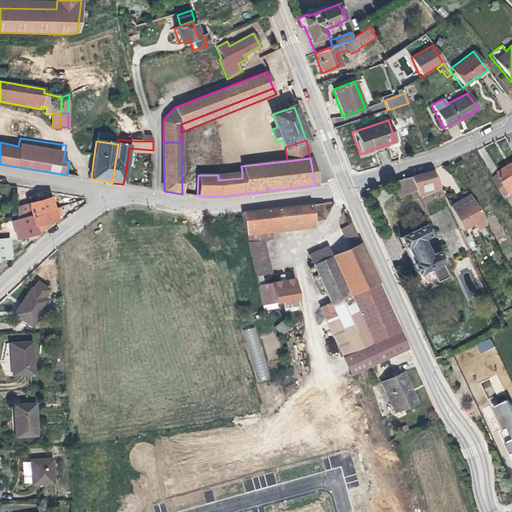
[(511,167),(501,174),(511,193),(511,167)]
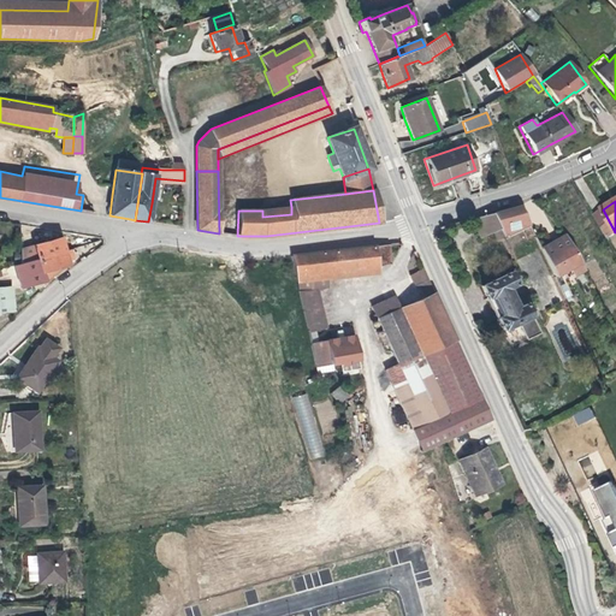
[(520,207),(491,213),(499,229),(493,232),(497,240),(503,237),(529,226),(520,207)]
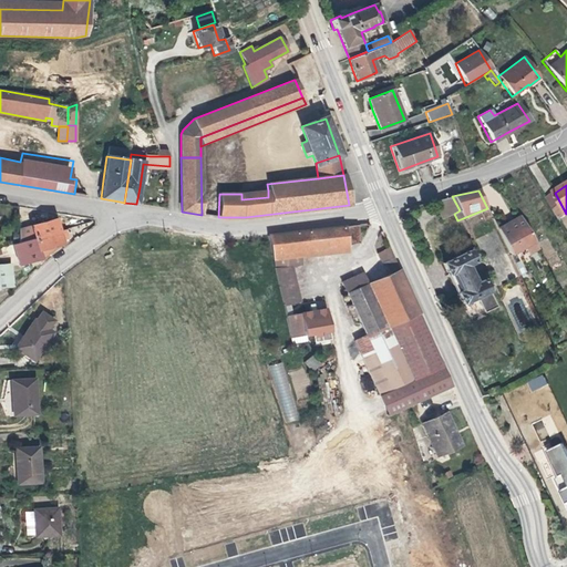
[(566,215),(566,214),(555,193),(546,198),(559,219),(566,215)]
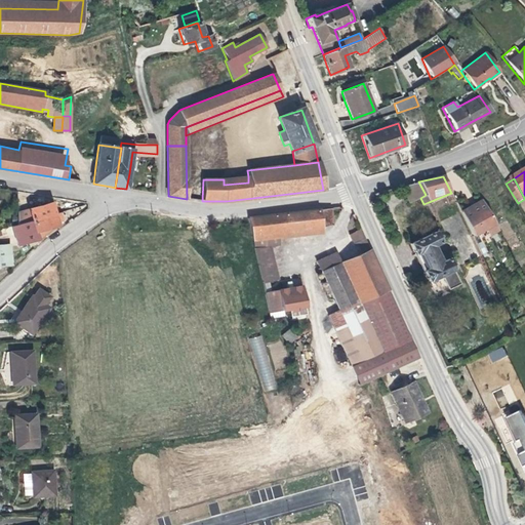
[(418,182),(401,187),(409,203),(420,198),(426,195),(418,182)]
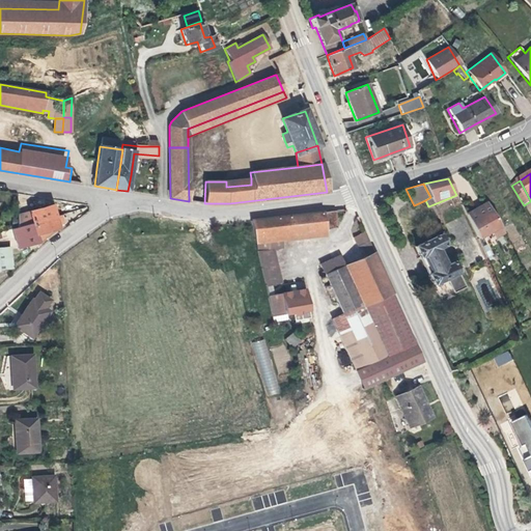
[(477,208),(466,215),(478,240),(491,232),(494,239),(503,234),(486,203),(477,208)]
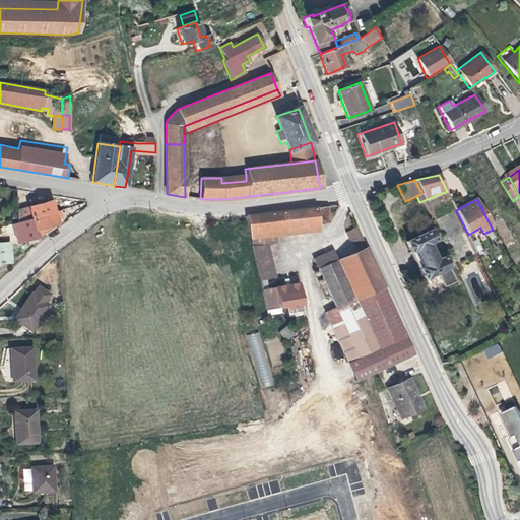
[(17,210),(17,222),(53,212),(50,201),(43,203),(17,210)]
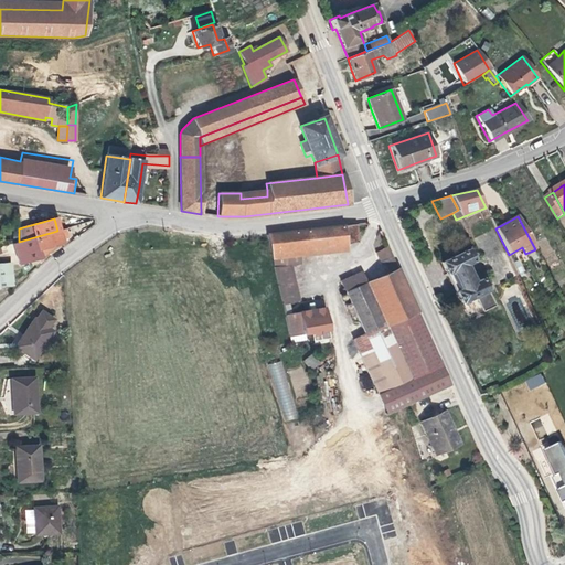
[(341,226),(267,234),(267,235),(274,267),(290,264),(300,263),(300,257),(299,249),(343,245),(356,243),(354,225),(341,226)]
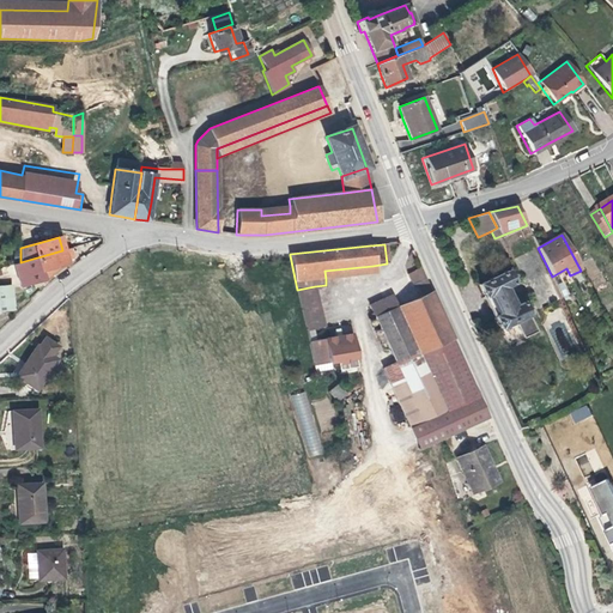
[(73,259),(70,248),(62,250),(20,262),(14,263),(20,287),(44,280),(52,274),(59,269),(58,266),(67,263),(66,260),(70,260),(73,259)]
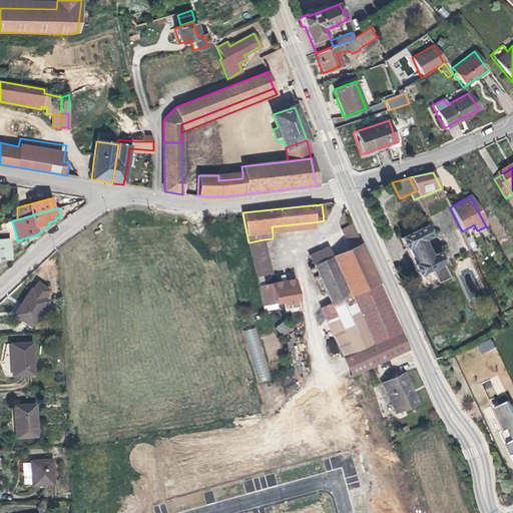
[(312,222),(272,226),(273,233),(313,228),(312,222)]
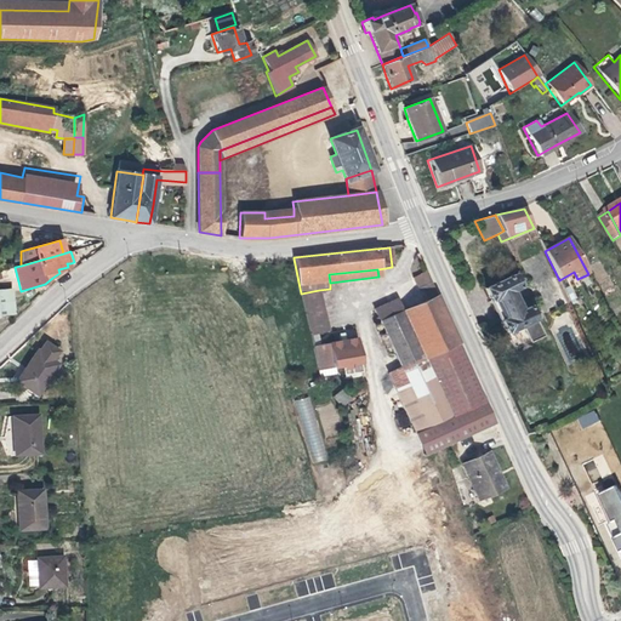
[(437,296),(426,272),(412,278),(417,290),(425,288),(429,300),(437,296)]
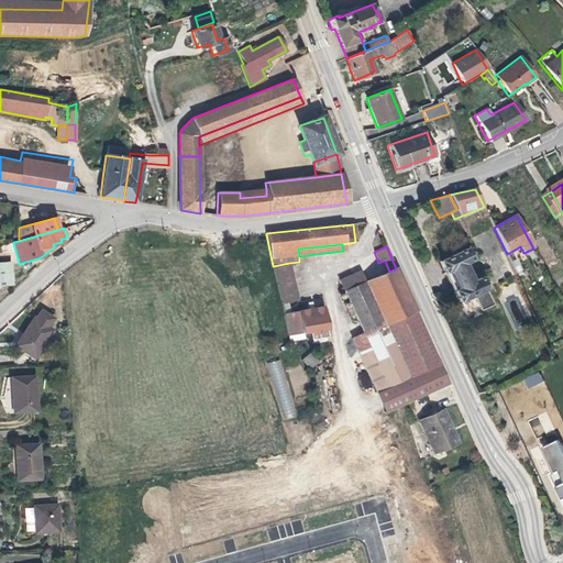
[(464,249),(439,261),(444,272),(448,271),(456,288),(453,290),(461,305),(474,299),(482,311),(494,306),(488,294),(490,293),(482,277),(472,282),(463,263),(470,260),(464,249)]
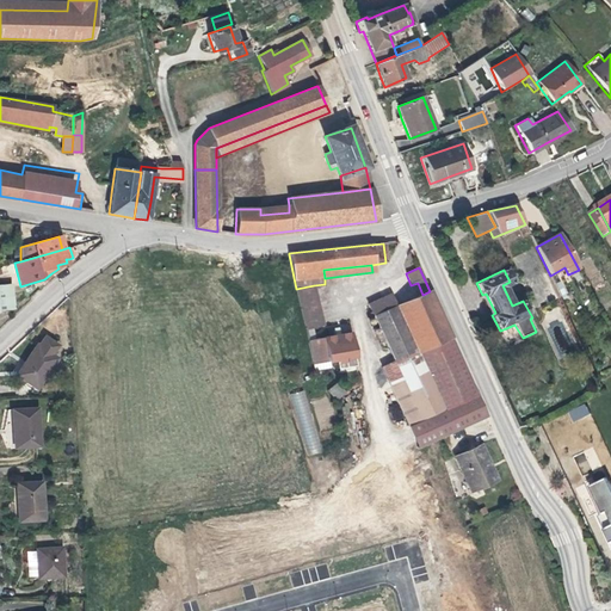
[(13,283),(0,284),(0,315),(2,315),(1,312),(16,310),(13,283)]
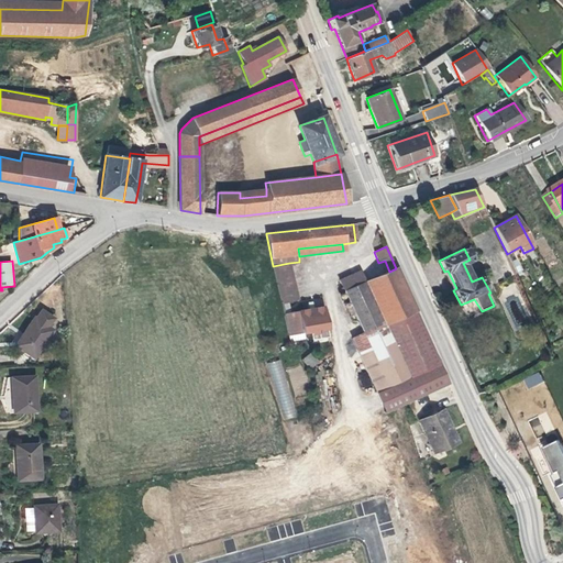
[(273,266),(280,302),(287,301),(297,299),(289,263),(273,266)]
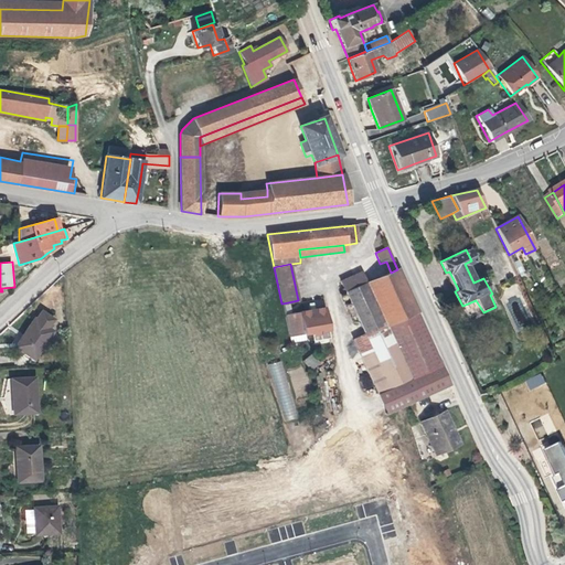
[(416,311),(397,269),(391,273),(368,283),(385,326),(416,311)]
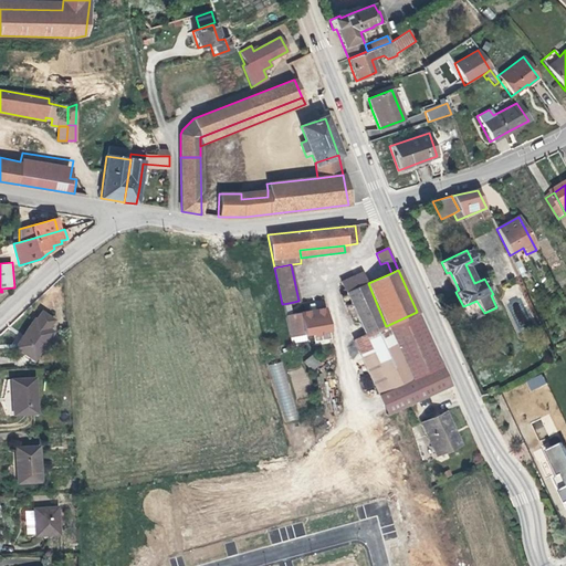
[(459,290),(450,272),(447,273),(451,283),(456,292),(459,290)]
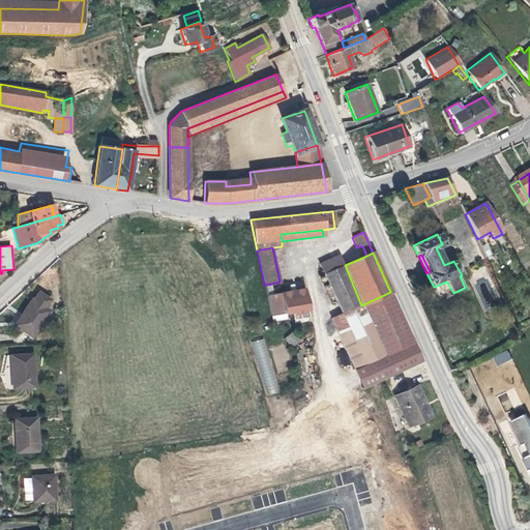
[(320,265),(324,274),(343,266),(339,256),(320,265)]
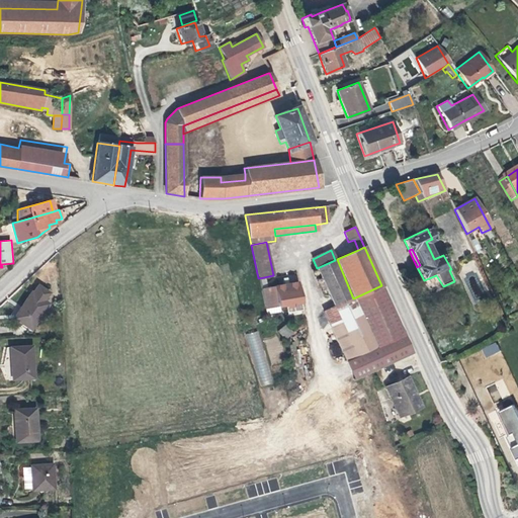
[(353,298),(337,259),(335,260),(317,268),(333,308),(323,312),(344,360),(404,334),(381,285),(353,298)]
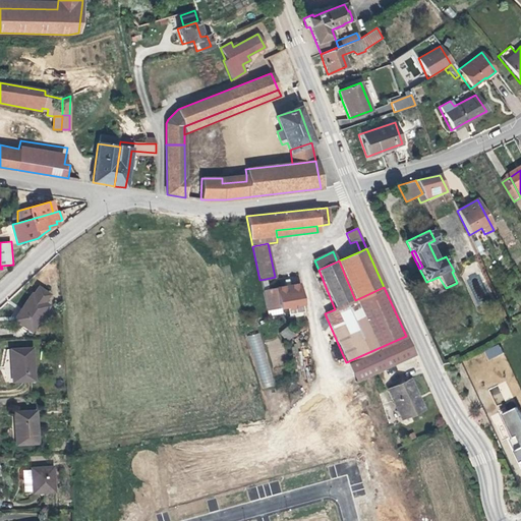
[(268,291),(263,292),(266,312),(279,309),(288,308),(289,314),(303,312),(298,284),(289,285),(289,283),(285,284),(285,286),(275,288),(276,289),(268,291)]
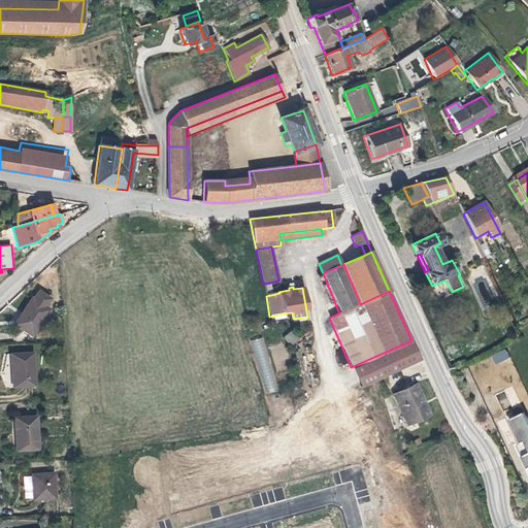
[(32,298),(14,324),(19,327),(32,336),(50,309),(32,298)]
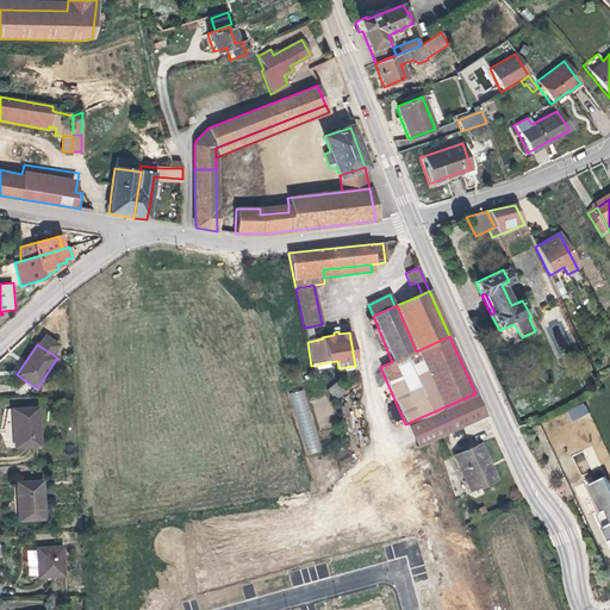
[(338,381),(328,388),(336,399),(346,392),(338,381)]
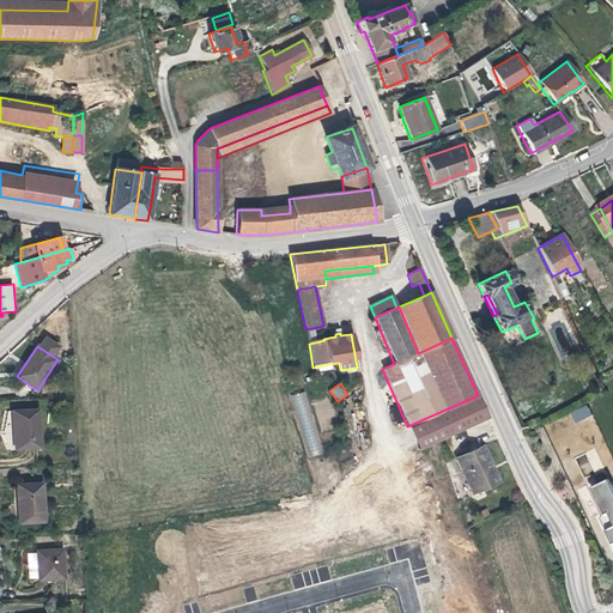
[(322,454),(308,392),(291,395),(307,457),(322,454)]
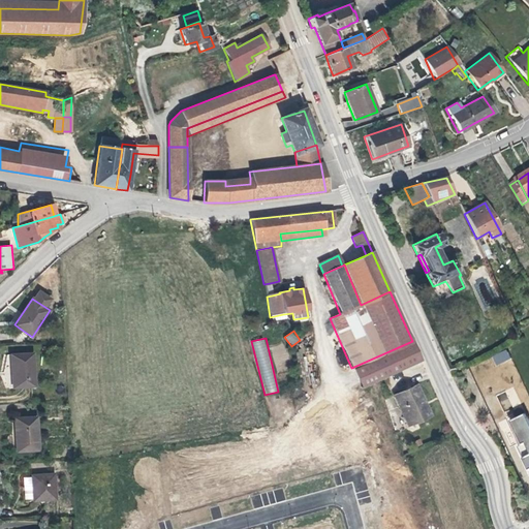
[(507,349),(493,355),(496,365),(510,359),(507,349)]
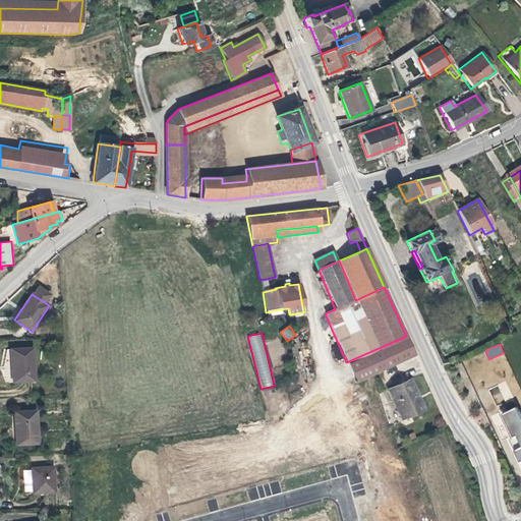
[(32,349),(10,350),(11,365),(12,382),(34,381),(32,349)]
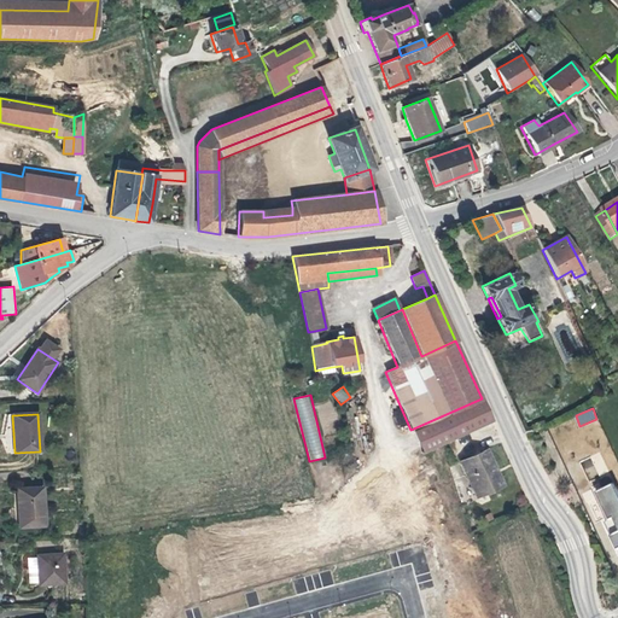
[(477,496),(500,487),(493,472),(495,467),(487,450),(462,462),(477,496)]
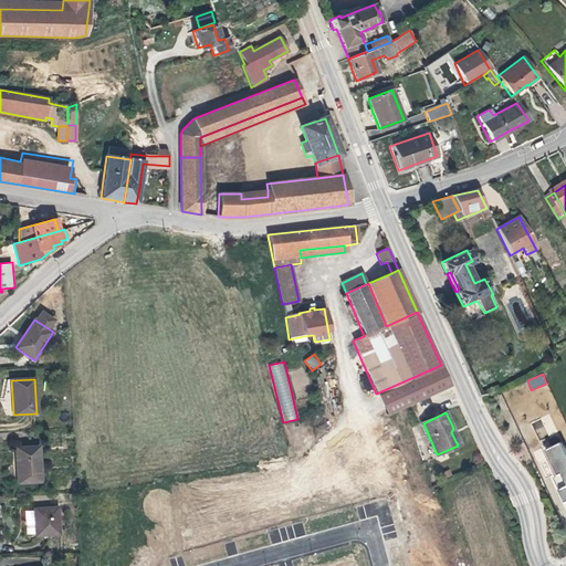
[(565,448),(563,444),(537,460),(565,513),(565,448)]
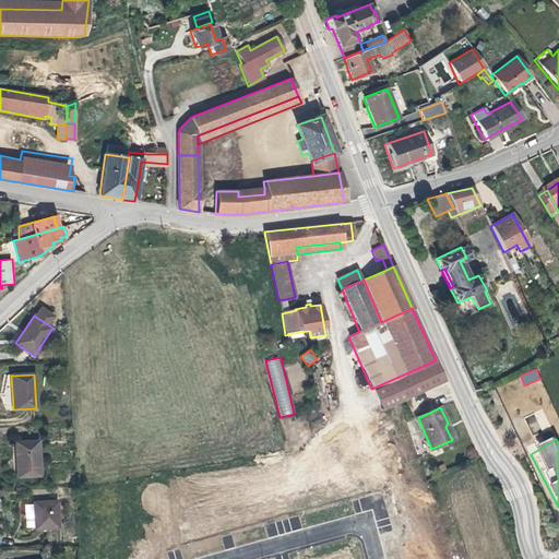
[(38,441),(14,442),(15,463),(16,477),(39,476),(38,441)]
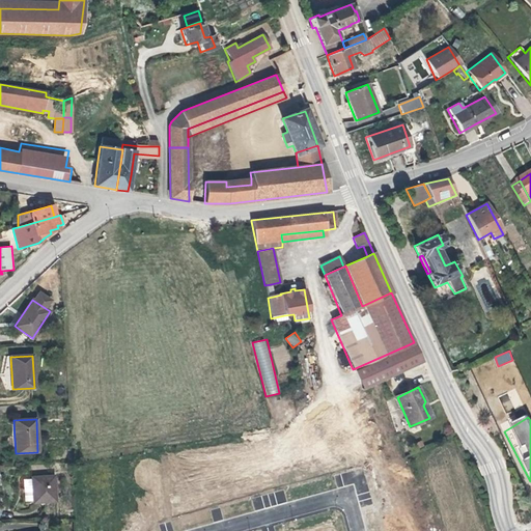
[(53,476),(31,477),(31,479),(33,501),(33,502),(55,501),(53,476)]
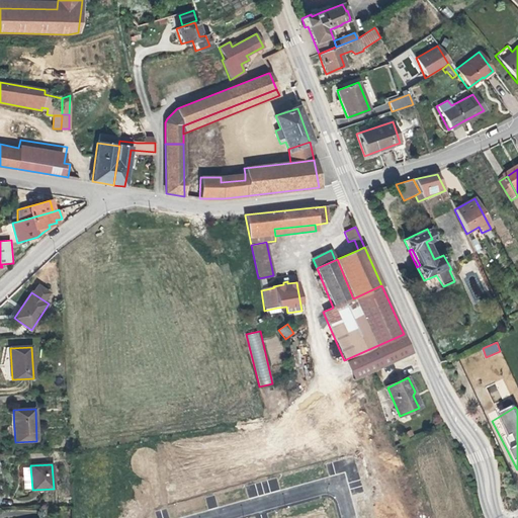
[(32,489),(30,467),(22,467),(22,489),(26,489),(32,489)]
